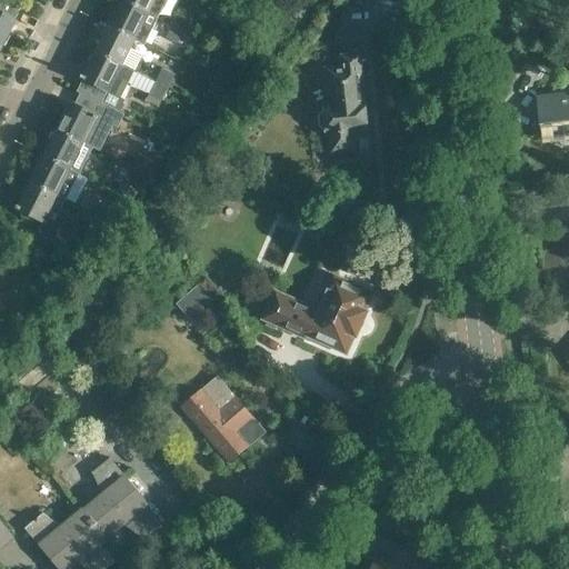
[(0,0),(0,47),(13,21),(12,20),(20,6),(7,0),(0,0)]
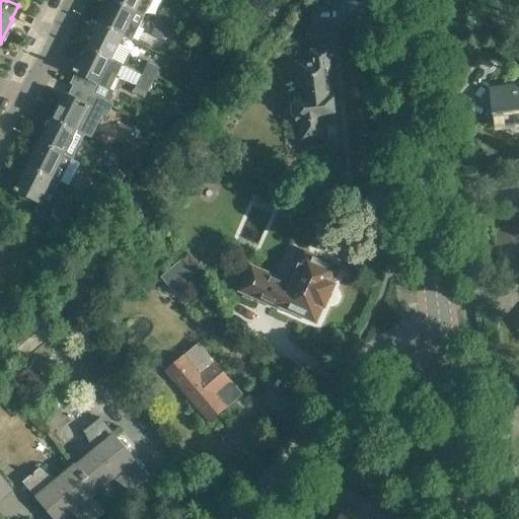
[(145,16),(113,0),(110,0),(99,23),(124,35),(133,40),(145,16)]
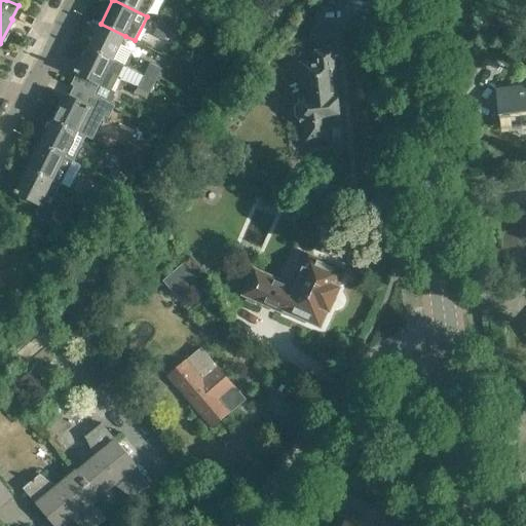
[(114,0),(147,16),(154,0),(114,0)]
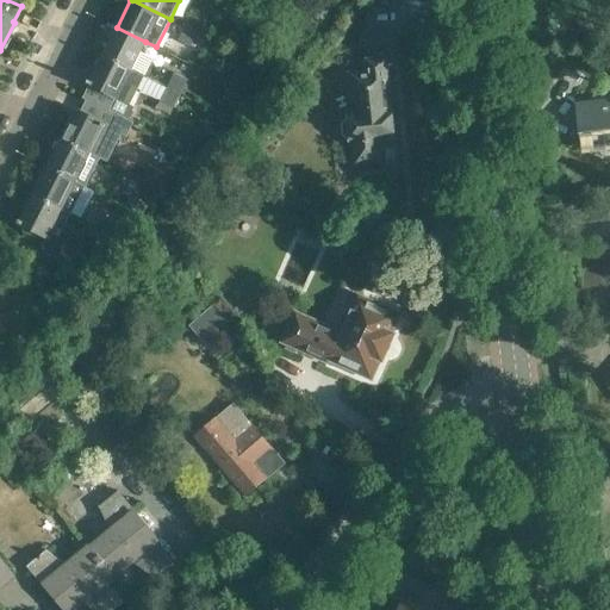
[(192,12),(185,26),(197,32),(204,18),(192,12)]
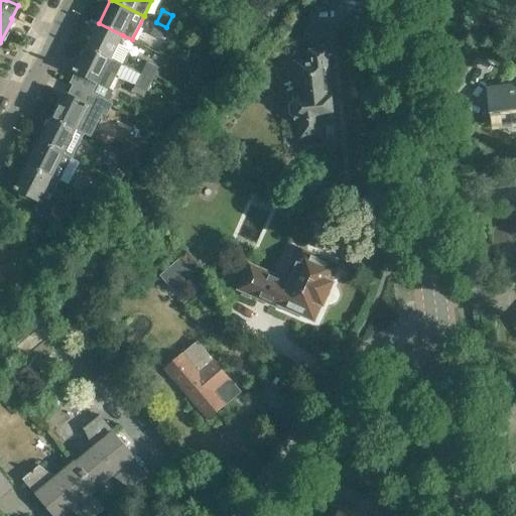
[(160,39),(166,27),(156,22),(150,34),(160,39)]
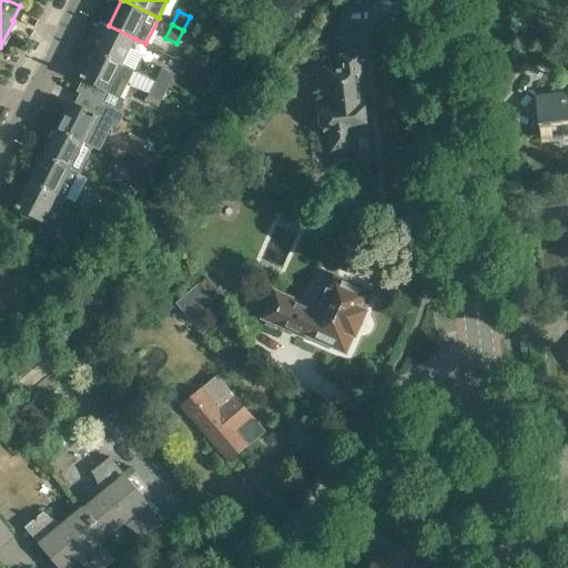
[(95,51),(122,64),(135,39),(109,26),(95,51)]
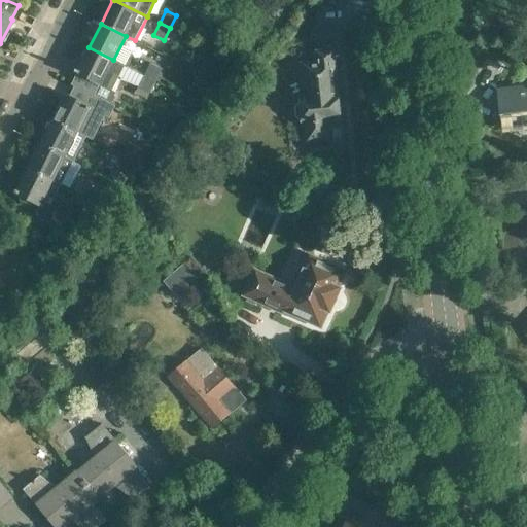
[(113,60),(89,47),(76,72),(82,76),(77,86),(110,103),(113,96),(110,94),(111,91),(112,91),(125,66),(113,61),(113,60)]
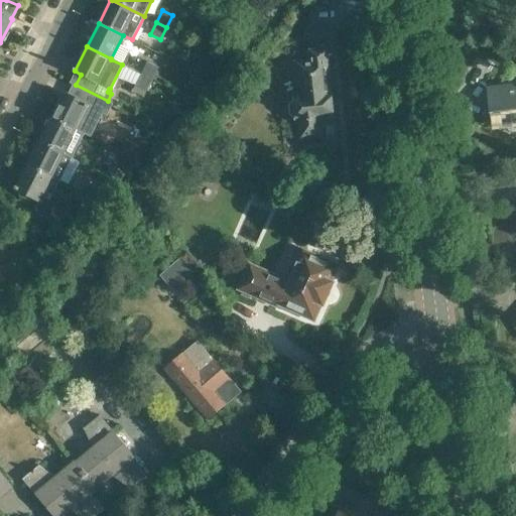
[(325,137),(325,142),(338,141),(328,49),(306,51),(307,63),(296,65),(299,96),(292,97),(297,140),(325,137)]
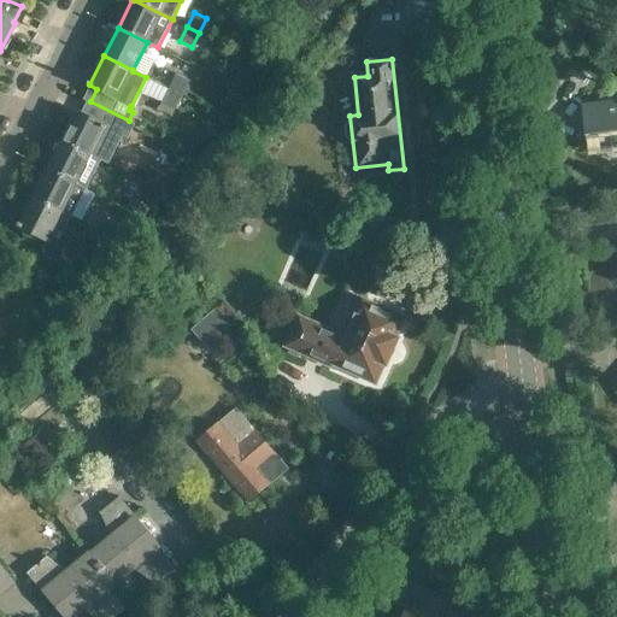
[(169,88),(182,94),(189,80),(176,74),(169,88)]
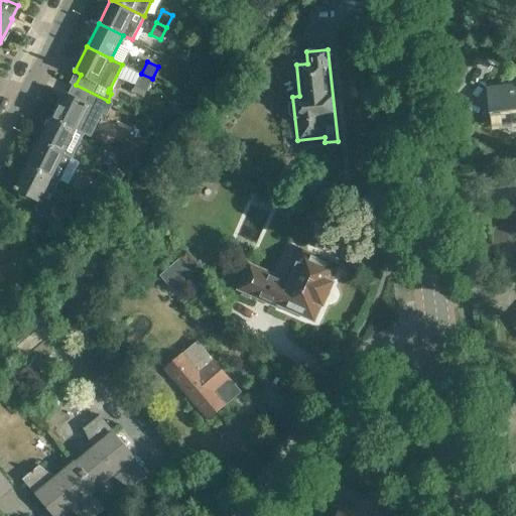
[(152,79),(141,74),(132,92),(143,98),(152,79)]
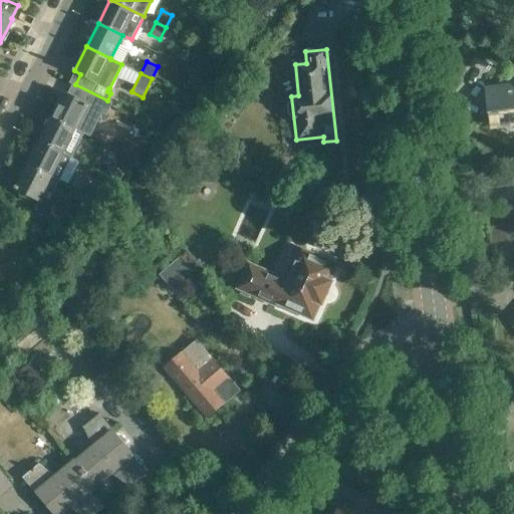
[(51,115),(84,133),(96,108),(107,114),(113,103),(107,100),(75,84),(69,95),(63,92),(51,115)]
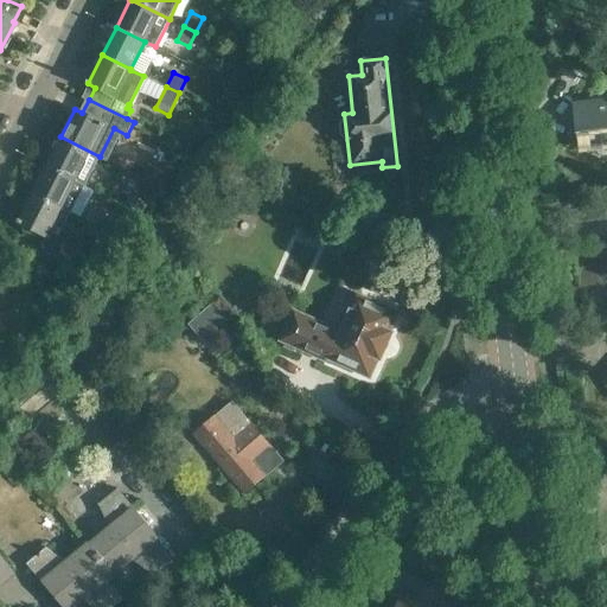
[(606,102),(574,108),(579,144),(593,142),(606,147),(606,102)]
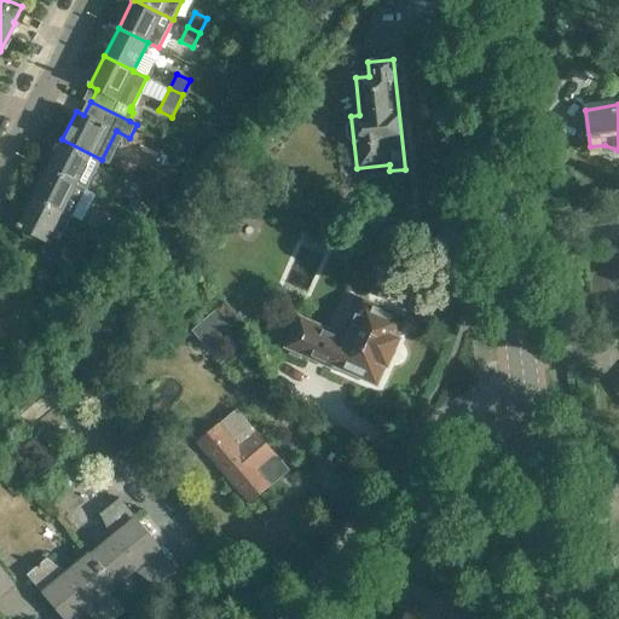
[(47,168),(76,184),(87,189),(102,160),(62,139),(47,168)]
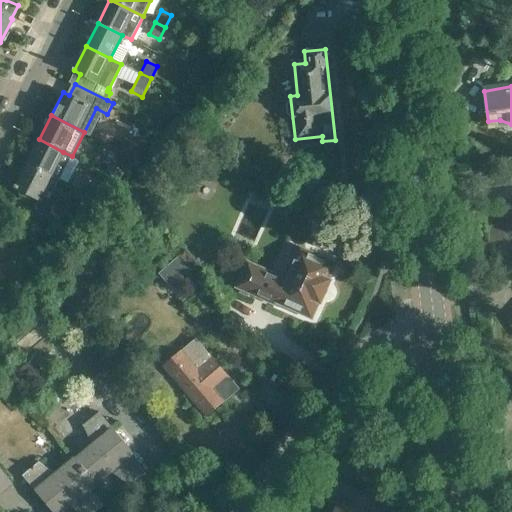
[(27,162),(59,178),(66,164),(58,161),(63,152),(39,139),(27,162)]
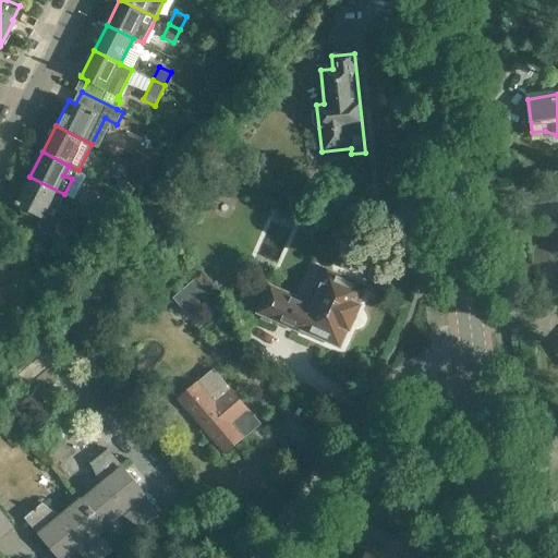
[(121,176),(121,174),(125,177),(132,165),(126,162),(129,158),(117,153),(108,170),(121,176)]
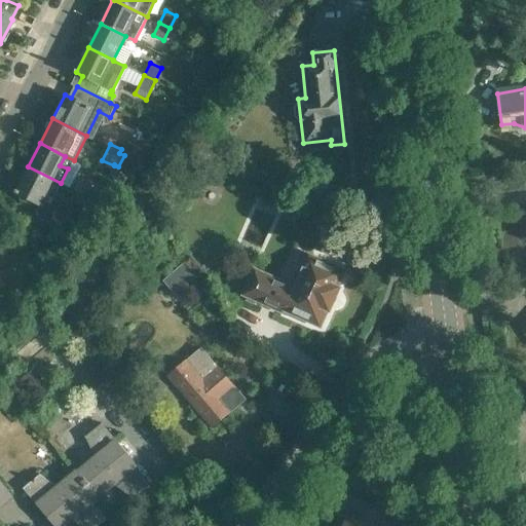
[(61,183),(28,166),(15,192),(40,204),(35,214),(37,215),(42,220),(49,221),(51,222),(58,208),(61,204),(61,201),(63,196),(55,193),(61,183)]
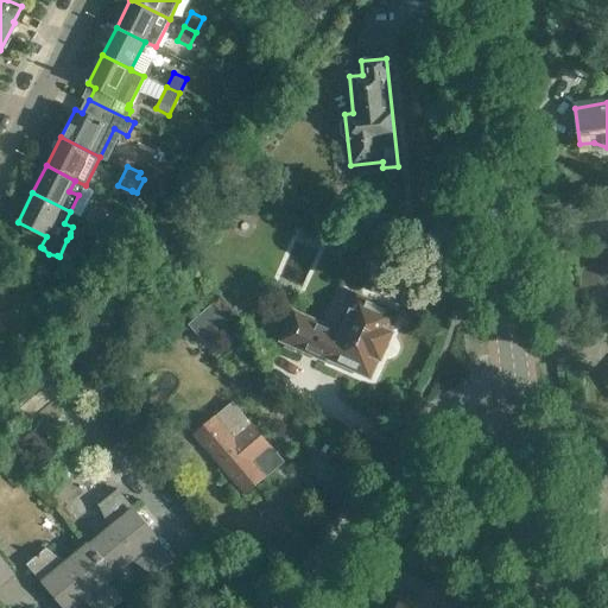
[(94,208),(88,220),(99,226),(105,214),(94,208)]
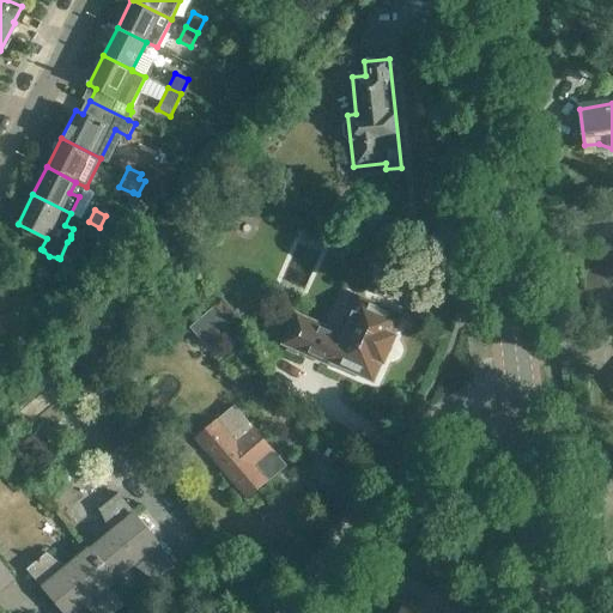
[(99,228),(89,222),(82,234),(93,240),(99,228)]
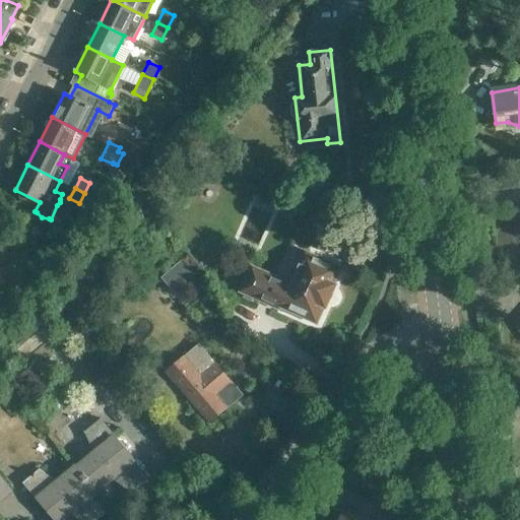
[(330,284),(335,272),(333,266),(305,253),(298,267),(296,266),(291,268),(286,278),(280,275),(278,280),(251,269),(242,290),(281,308),(282,306),(314,319),(322,301),(325,302),(332,285),(330,284)]
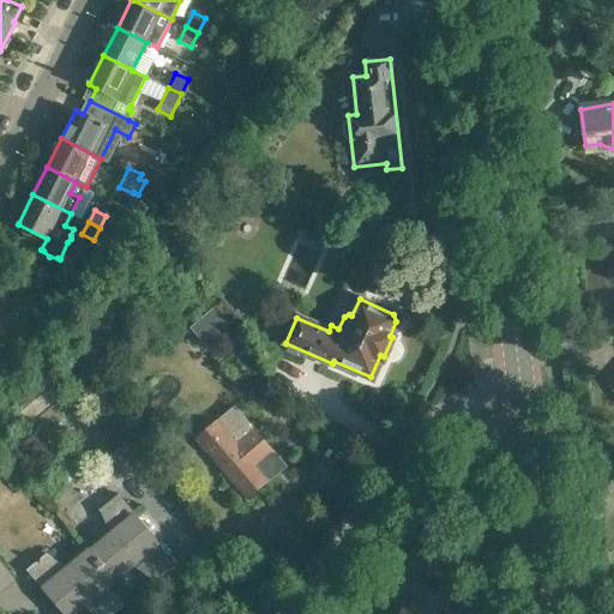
[(232,329),(214,308),(191,327),(209,349),(232,329)]
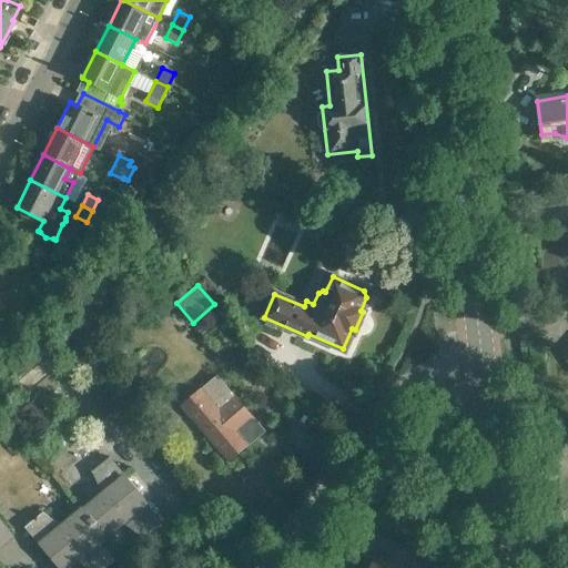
[(264,430),(252,416),(235,396),(219,374),(199,389),(181,406),(229,462),(264,430)]
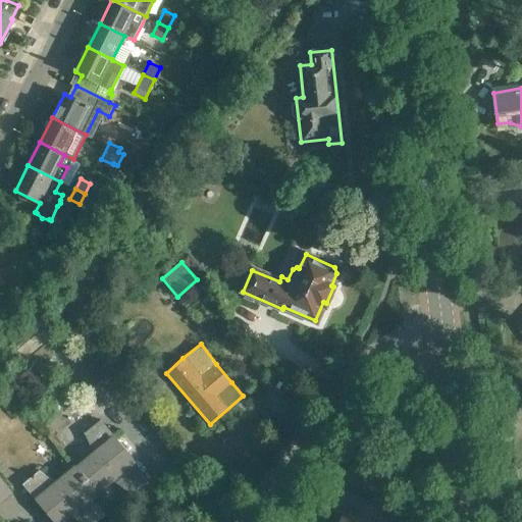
[(75,467),(97,493),(113,480),(132,493),(147,481),(134,464),(135,462),(114,437),(115,436),(101,419),(85,432),(93,453),(75,467)]
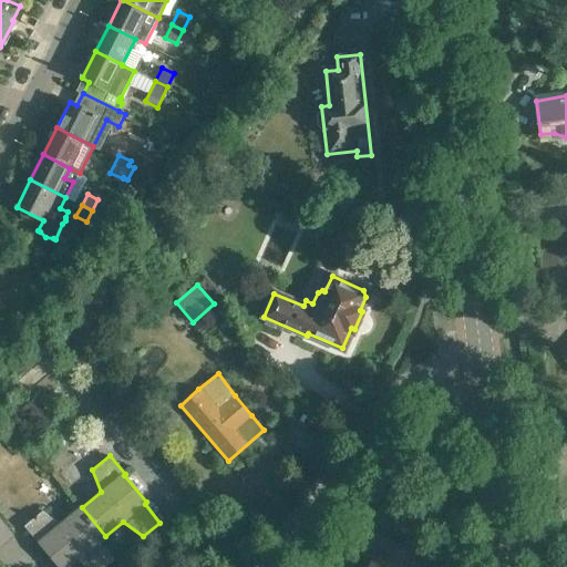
[(105,536),(82,507),(62,523),(43,509),(24,525),(40,544),(41,543),(60,566),(66,566),(78,559),(88,566),(105,566),(115,559),(101,540),(105,536)]
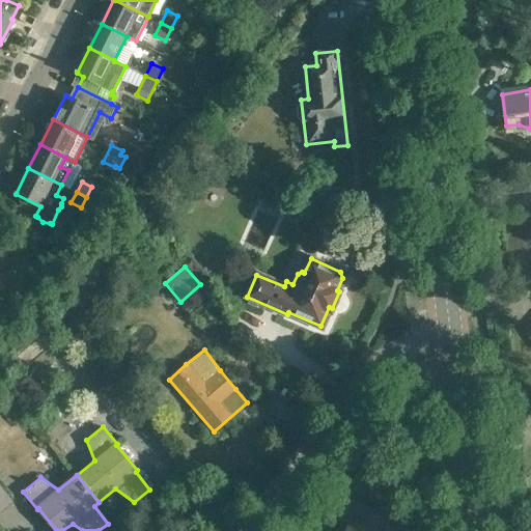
[(0,513),(14,503),(0,485),(0,513)]
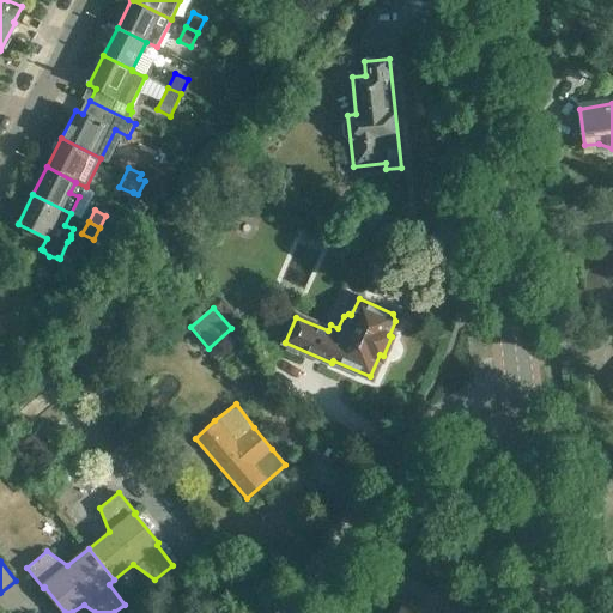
[(405,605),(400,612),(438,612),(445,594),(402,577),(394,600),(405,605)]
